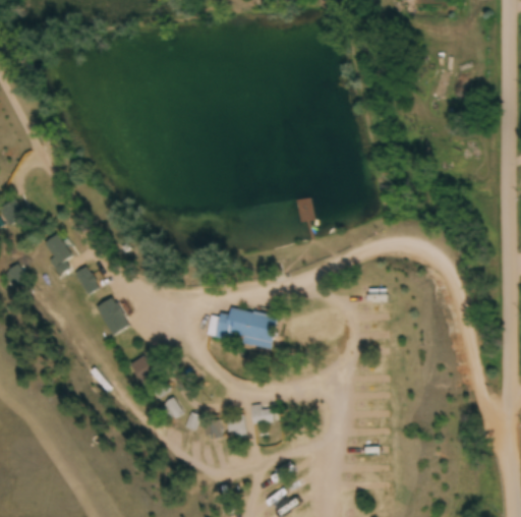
[(0,205),(7,223),(25,216),(18,197),(0,205)]
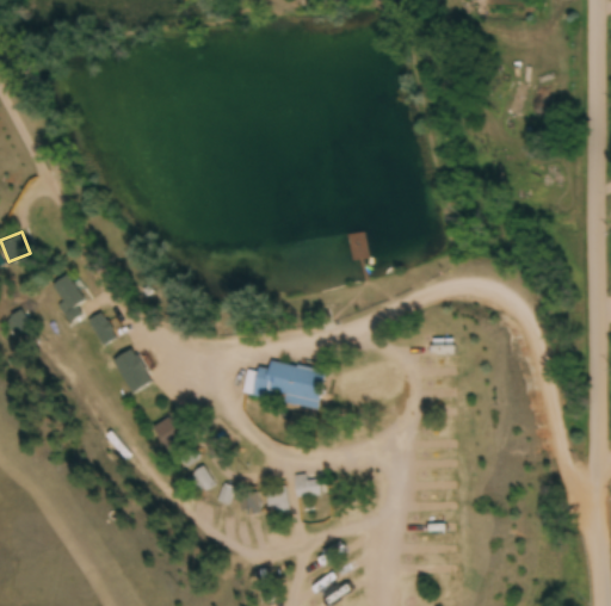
[(363,241),(351,243),(353,258),(358,257),(358,253),(364,252),(363,241)]
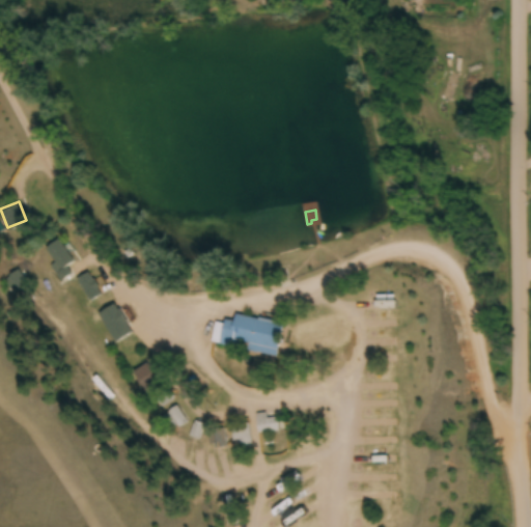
[(67,277),(82,264),(56,238),(43,251),(67,277)]
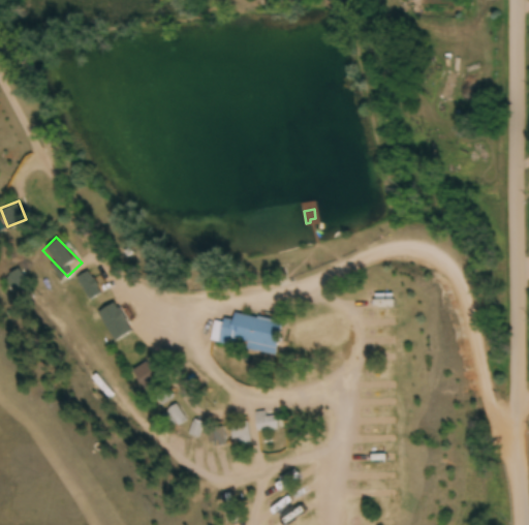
[(89,298),(100,290),(89,269),(76,276),(89,298)]
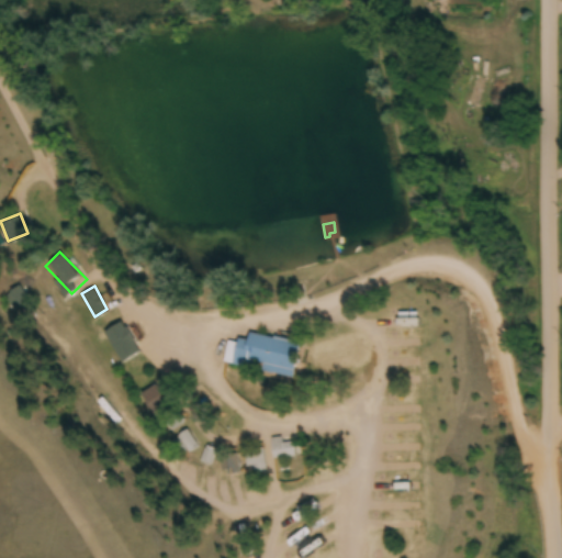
[(139,350),(122,320),(104,330),(121,360),(139,350)]
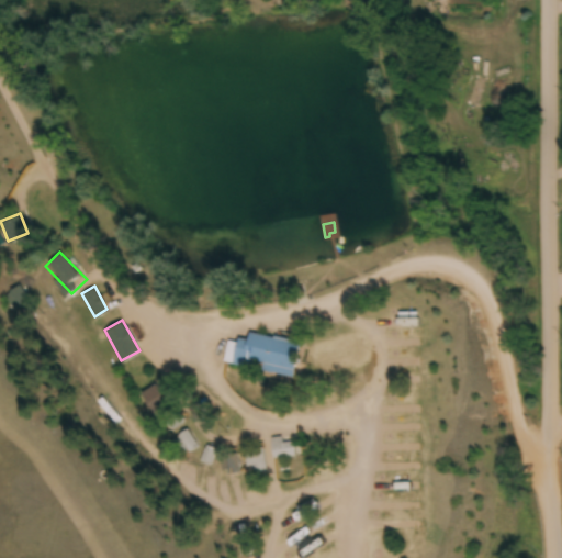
[(292,375),(299,339),(249,330),(247,341),(228,336),(223,361),(292,375)]
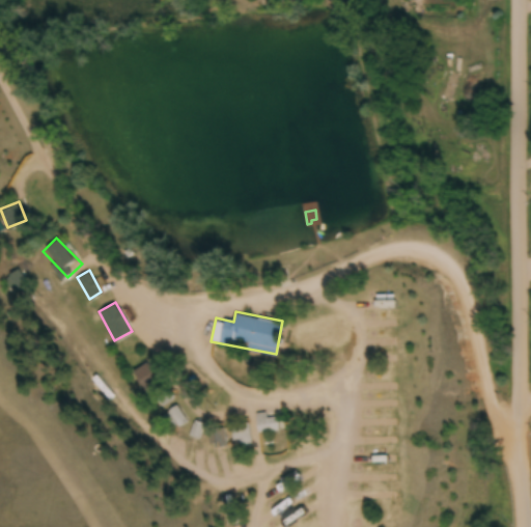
[(134,369),(141,383),(156,375),(148,361),(134,369)]
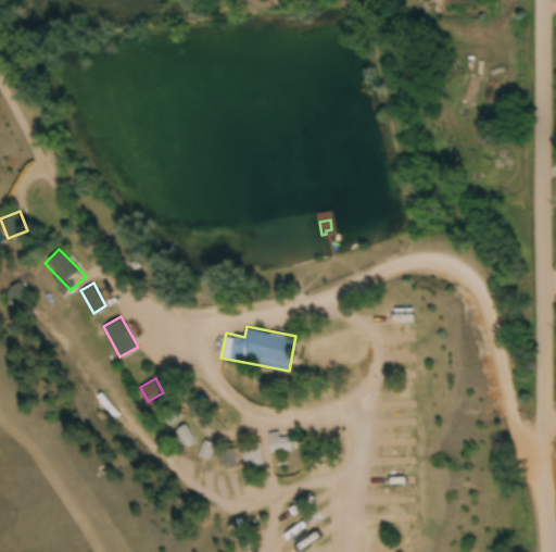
[(182,447),(196,439),(185,423),(173,431),(182,447)]
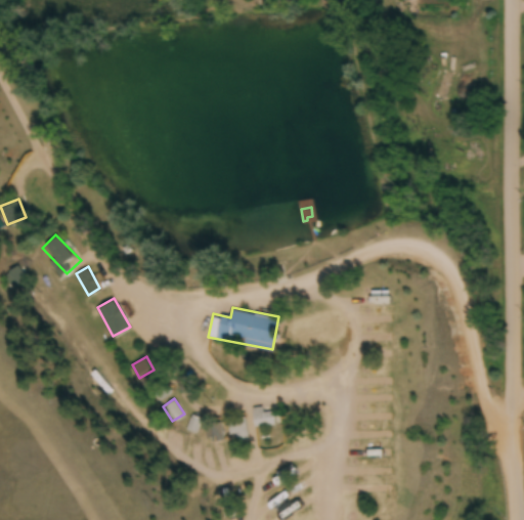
[(279,424),(279,405),(253,405),(253,424),(279,424)]
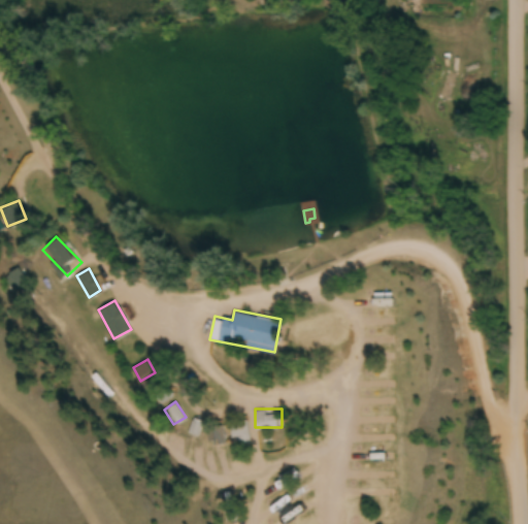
[(224,443),(224,424),(208,425),(209,444),(224,443)]
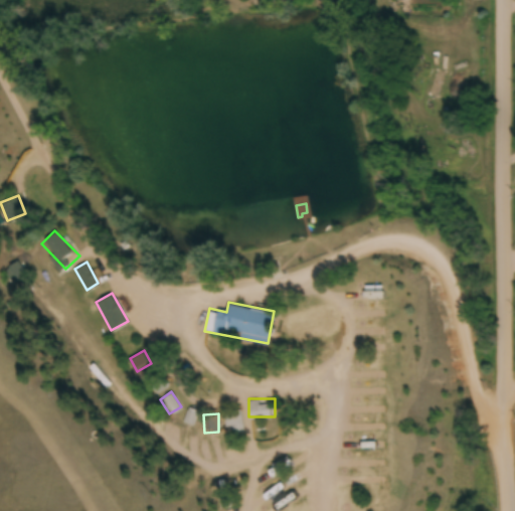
All buildings are outlined.
